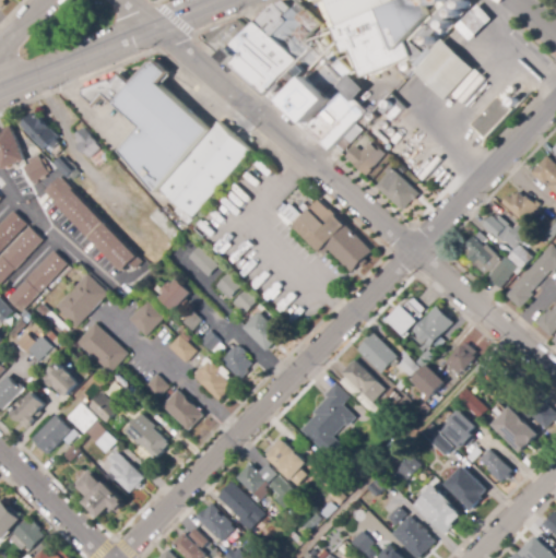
[(328,151),(265,95),(199,38),(200,35),(237,20),(247,31),(270,6),(283,0),(291,8),(299,1),(308,9),(322,24),(319,26),(339,61),(351,72),(349,74),(364,88),(354,99),(366,110),(328,151)]
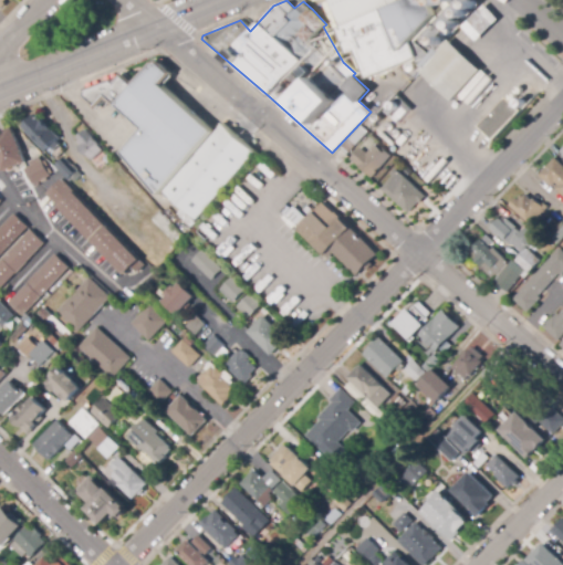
[(450,101),(418,71),(420,67),(418,65),(415,58),(364,77),(361,67),(356,69),(352,58),(355,56),(353,50),(345,53),(334,29),(332,30),(322,3),(326,1),(325,0),(398,0),(399,1),(402,0),(429,0),(436,14),(449,0),(457,0),(461,4),(447,20),(449,22),(426,45),(431,50),(434,48),(436,51),(447,40),(478,70),(450,101)]
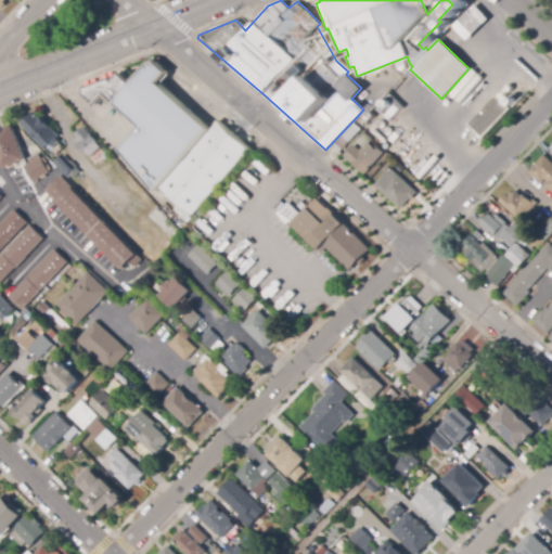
[(465,40),(451,26),(473,4),(487,17),(465,40)]
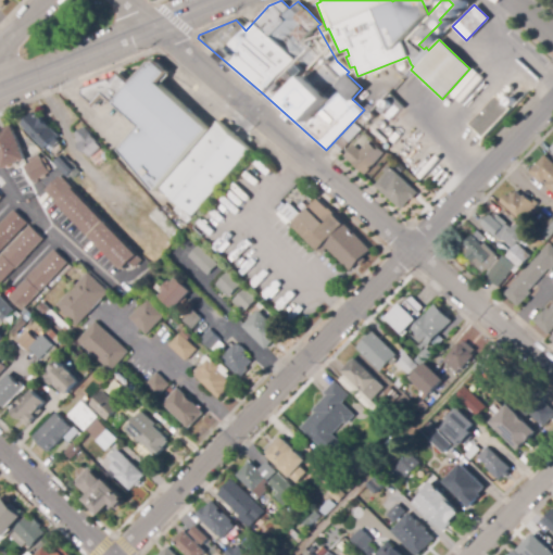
[(117,150),(153,192),(156,187),(190,215),(250,149),(216,118),(208,128),(155,82),(164,72),(151,59),(129,83),(120,73),(113,80),(110,77),(82,87),(80,95),(92,103),(102,93),(139,126),(117,150)]
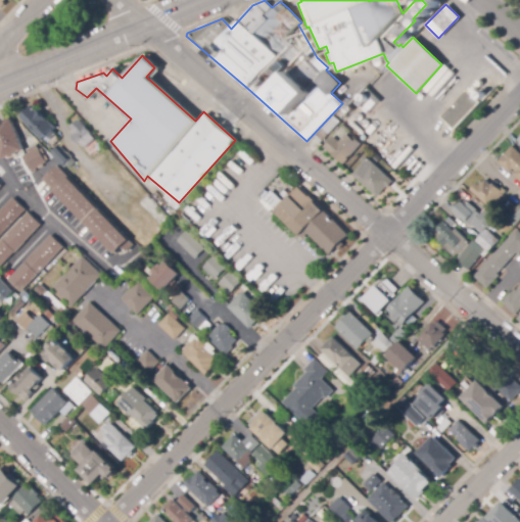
[(440,115),(466,88),(479,101),(454,128),(440,115)]
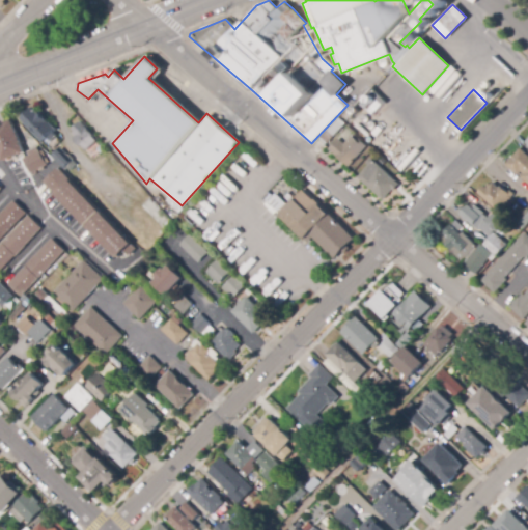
[(18,118),(31,105),(52,127),(38,139),(18,118)]
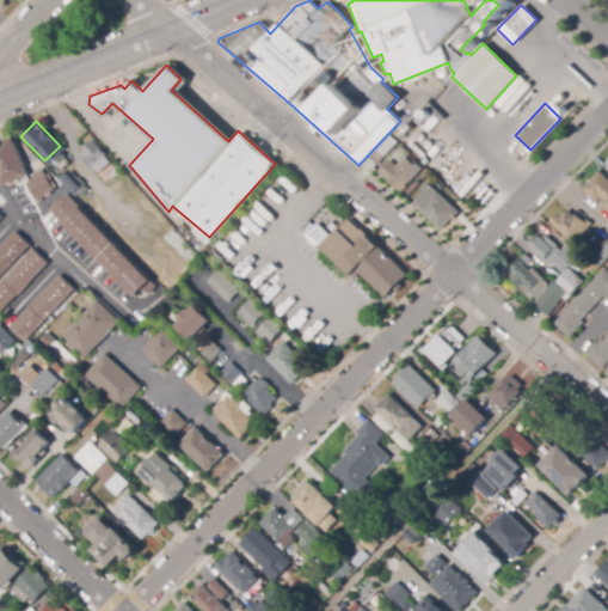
[(0,140),(11,136),(25,173),(0,183),(0,140)]
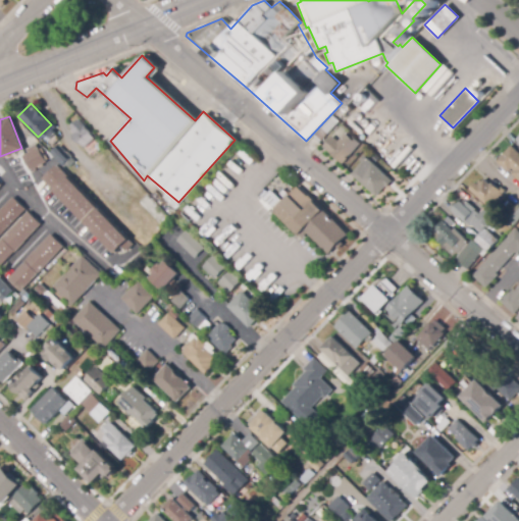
[(88,155),(79,143),(76,145),(68,136),(71,134),(68,131),(70,129),(68,126),(76,119),(90,135),(89,135),(92,138),(90,140),(97,147),(88,155)]
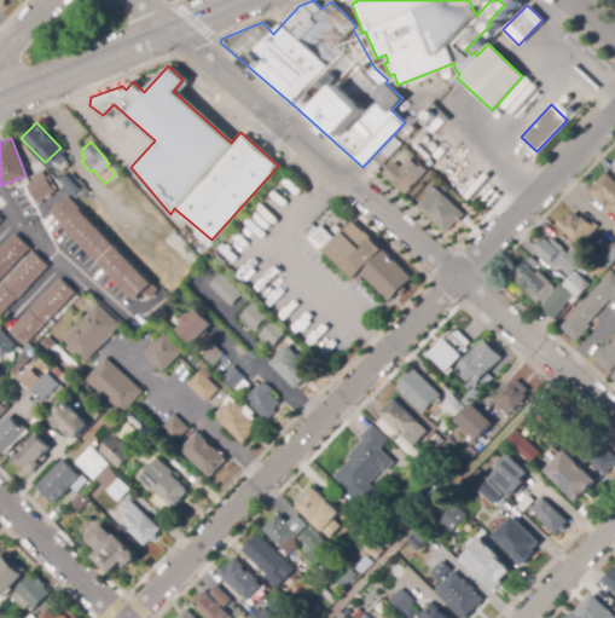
[(402,195),(379,174),(393,156),(401,163),(406,157),(413,165),(416,161),(424,169),(402,195)]
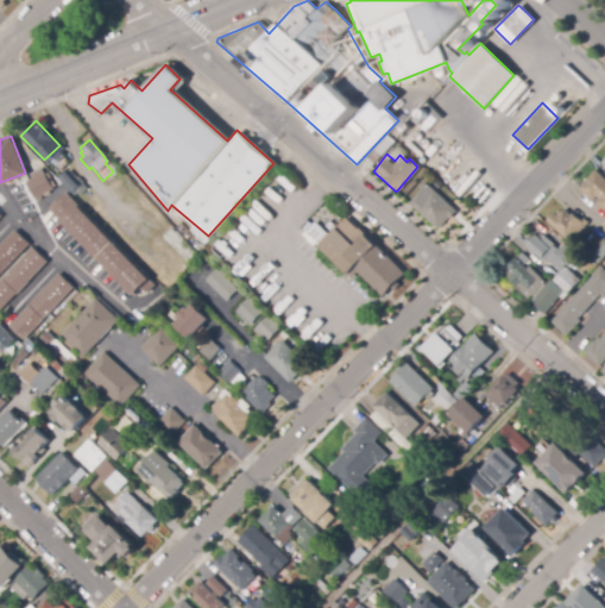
[(57,179),(67,168),(80,181),(70,190),(57,179)]
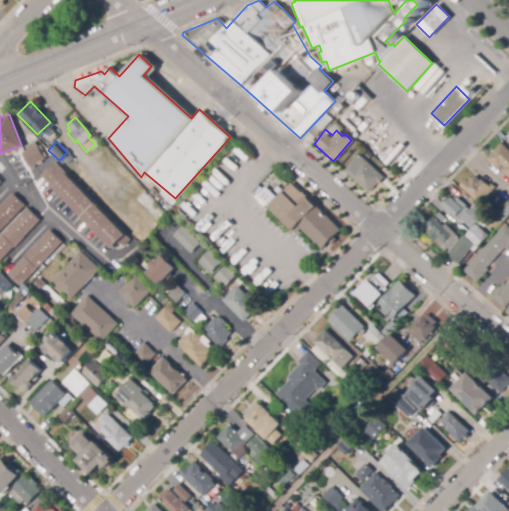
[(508,181),(484,157),(499,141),(508,150),(508,181)]
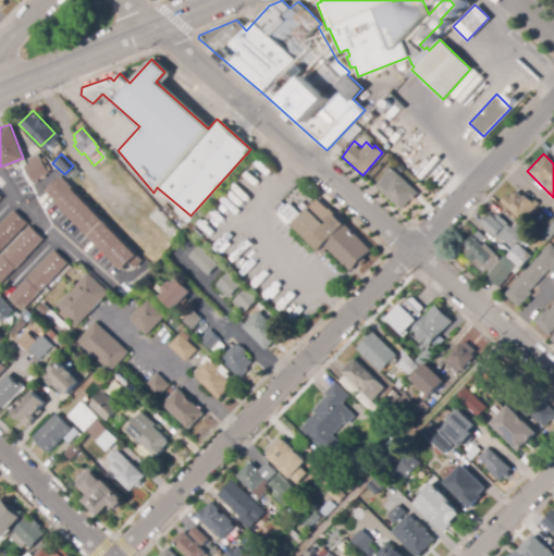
[(32,184),(22,167),(37,157),(47,172),(35,180),(36,182),(32,184)]
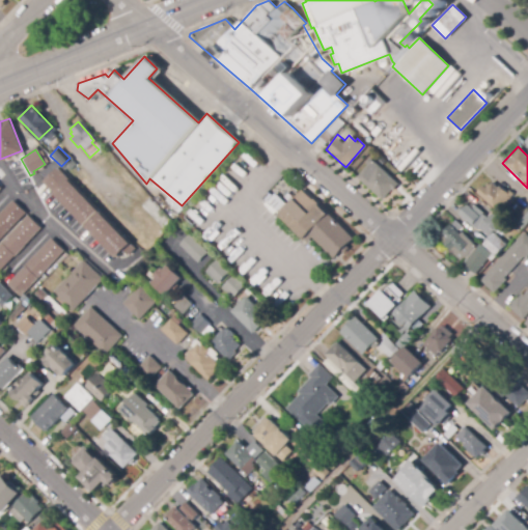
[(381,199),(353,176),(367,158),(393,179),(397,184),(392,190),(389,188),(381,199)]
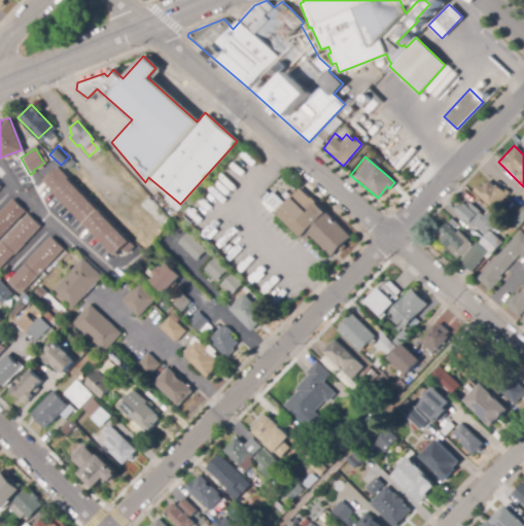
[(113,255),(40,180),(56,166),(134,248),(127,254),(120,248),(113,255)]
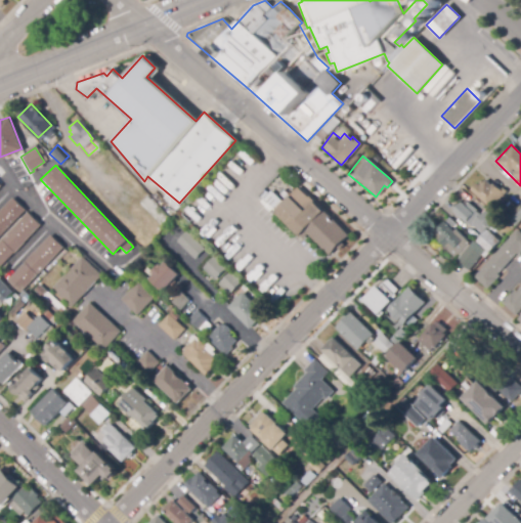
[(489,208),(471,192),(480,181),(482,182),(484,180),(490,185),(491,183),(498,189),(501,187),(505,190),(502,194),(504,197),(500,203),(496,200),(489,208)]
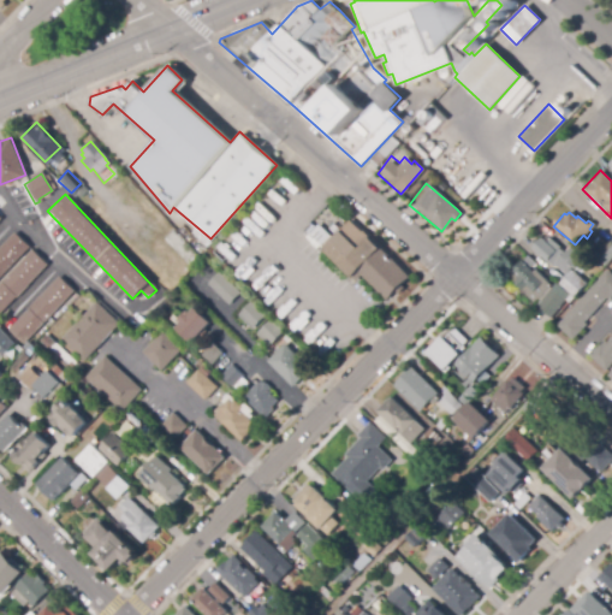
[(321,249),(355,281),(360,275),(385,300),(408,276),(348,219),(321,249)]
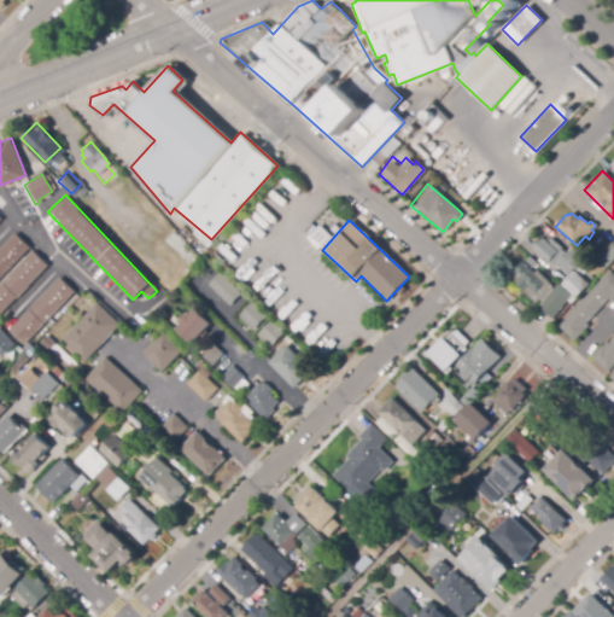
[(0,242),(11,231),(29,248),(0,278),(0,242)]
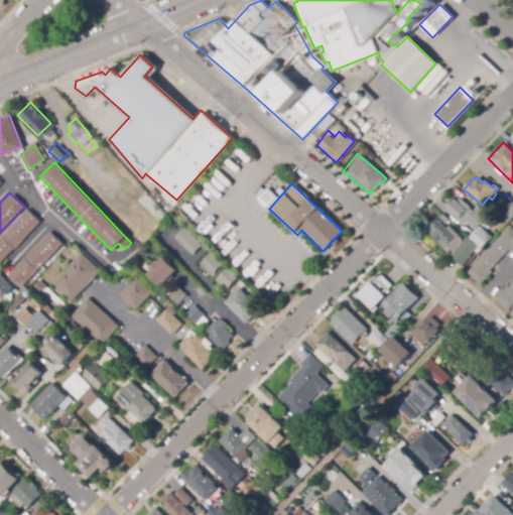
[(135,197),(156,219),(151,225),(129,202),(135,197)]
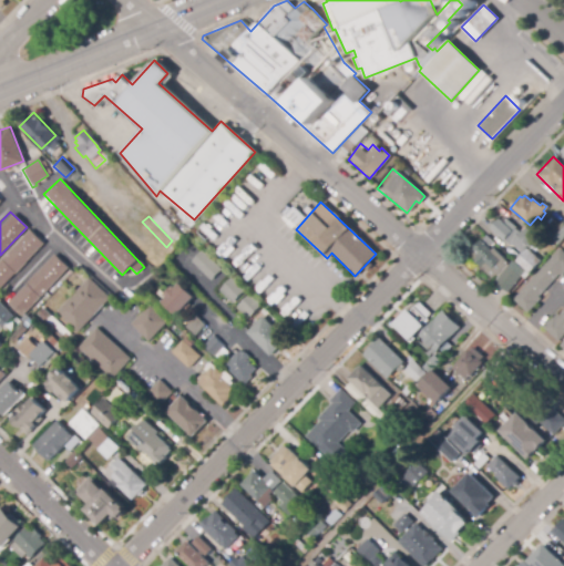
[(521,253),(511,244),(510,245),(486,225),(491,219),(494,223),(499,218),(502,222),(504,218),(531,240),(521,253)]
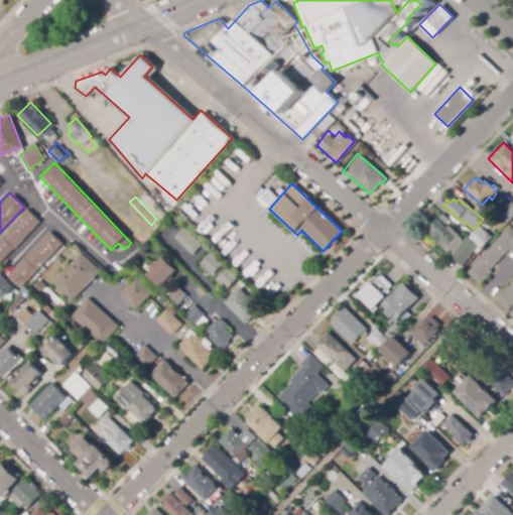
[(0,232),(24,207),(39,222),(0,263),(0,232)]
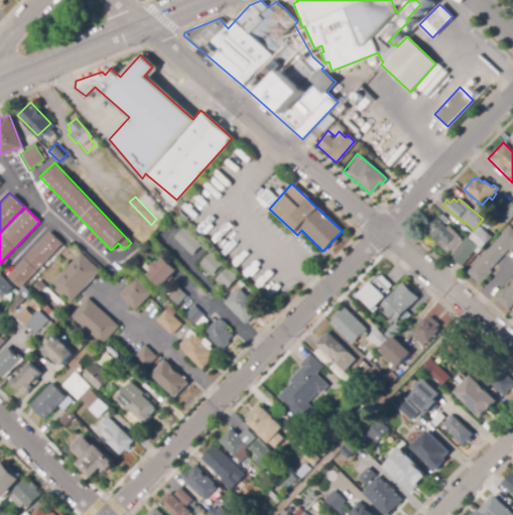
[(460,266),(447,256),(452,251),(450,249),(446,253),(423,230),(436,218),(445,228),(447,226),(462,240),(474,250),(460,266)]
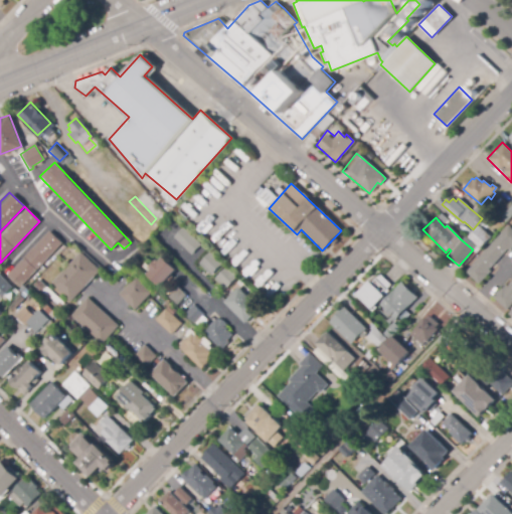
[(464,270),(477,283),(487,272),(486,271),(510,245),(511,246),(511,228),(508,224),(464,270)]
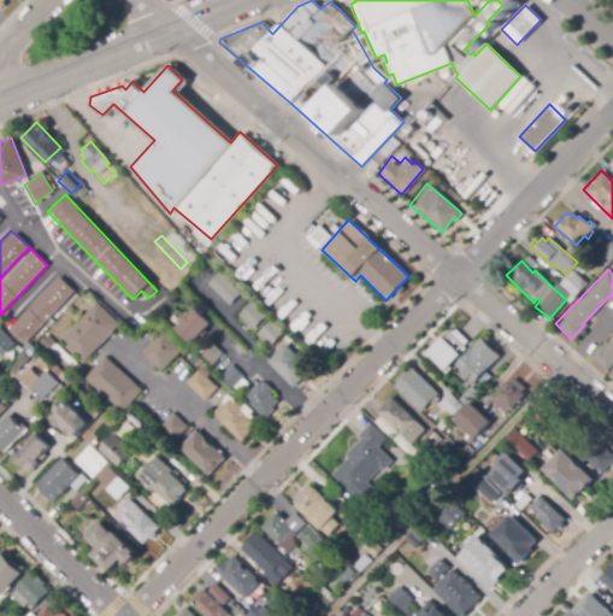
[(575,298),(559,285),(571,270),(587,285),(575,298)]
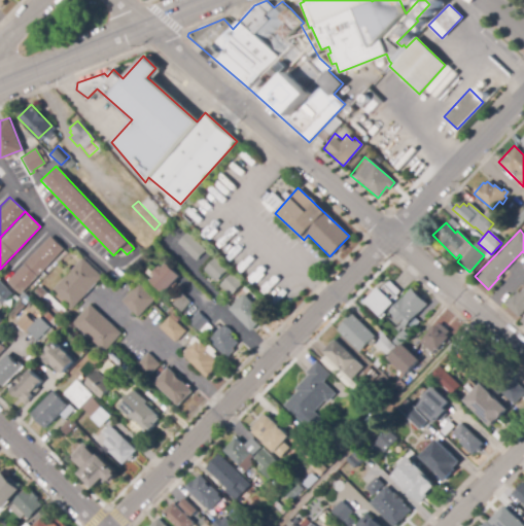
[(195,260),(176,243),(186,233),(205,250),(195,260)]
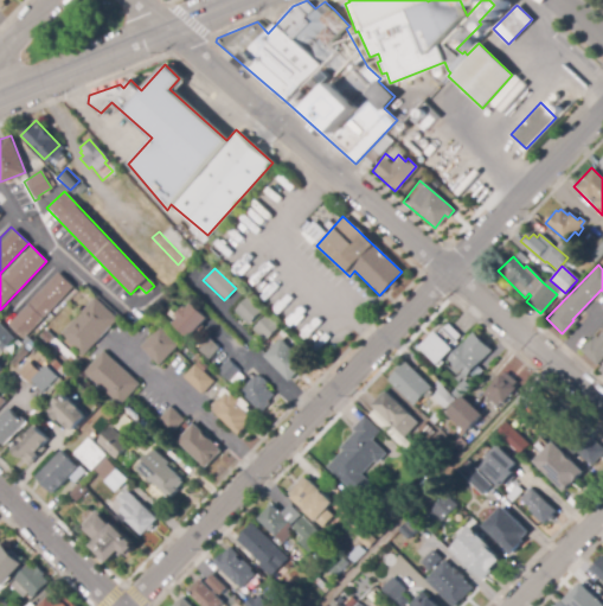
[(20,339),(6,324),(56,272),(71,286),(20,339)]
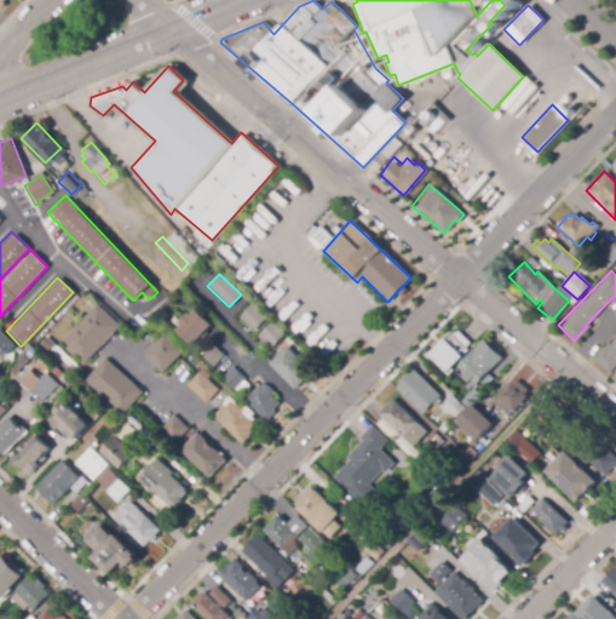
[(252,331),(237,317),(251,303),(265,317),(252,331)]
